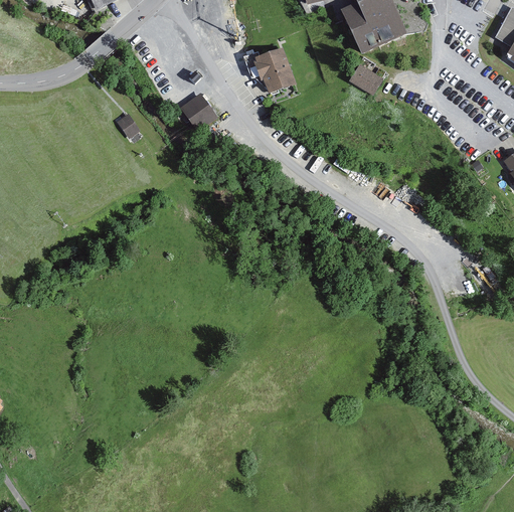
[(356,0),(360,7),(343,15),(360,51),(404,30),(394,9),(389,0),(356,0)]
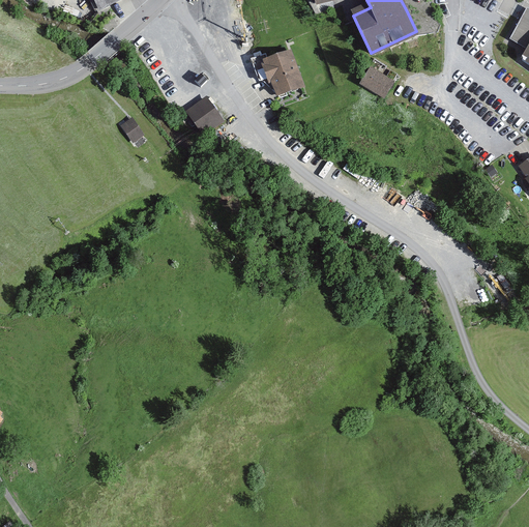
[(528,7),(526,6),(524,10),(508,37),(527,49),(519,62),(528,67),(528,7)]
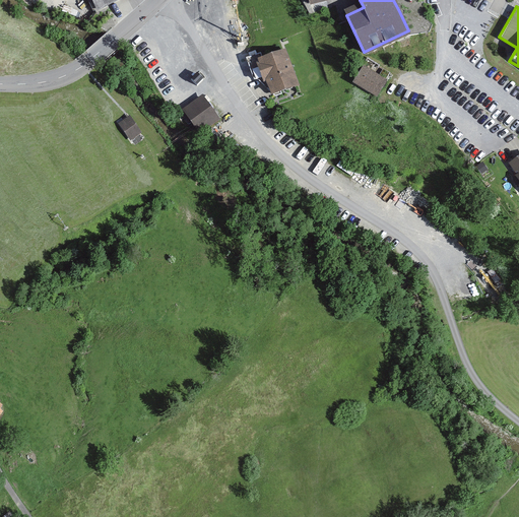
[(298,84),(283,49),(258,59),(272,94),(298,84)]
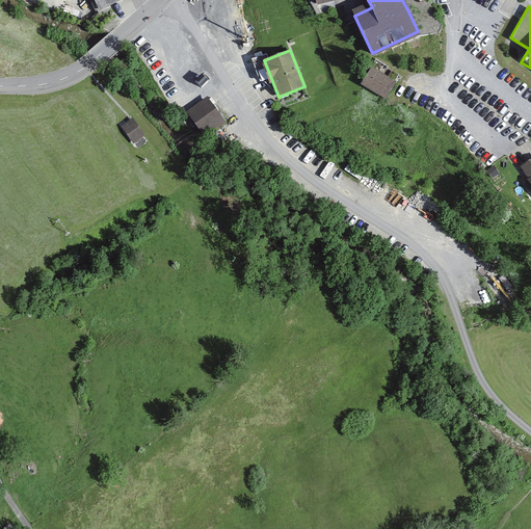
[(398,80),(372,65),(362,83),(389,98),(398,80)]
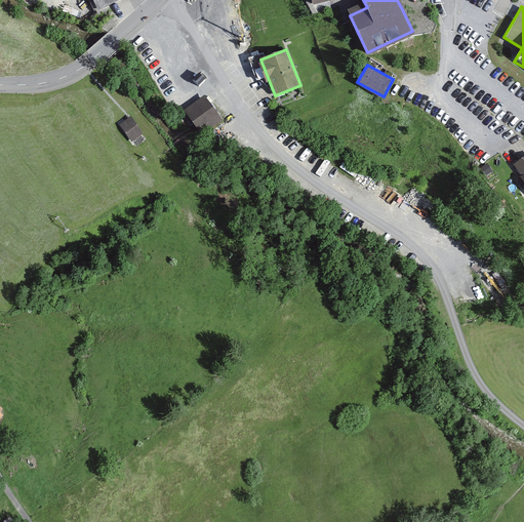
[(218,119),(204,97),(187,109),(202,131),(218,119)]
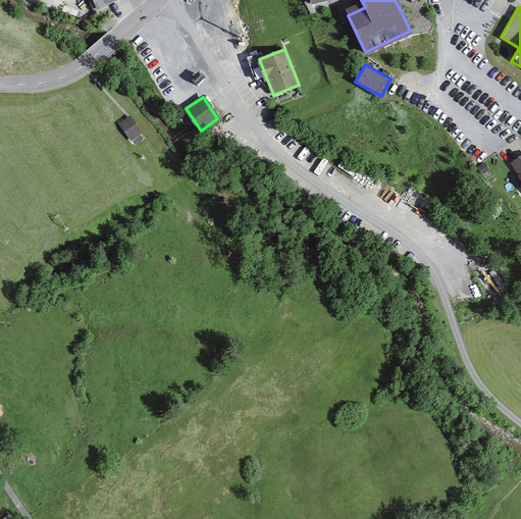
[(129,114),(117,123),(123,132),(129,140),(143,131),(129,114)]
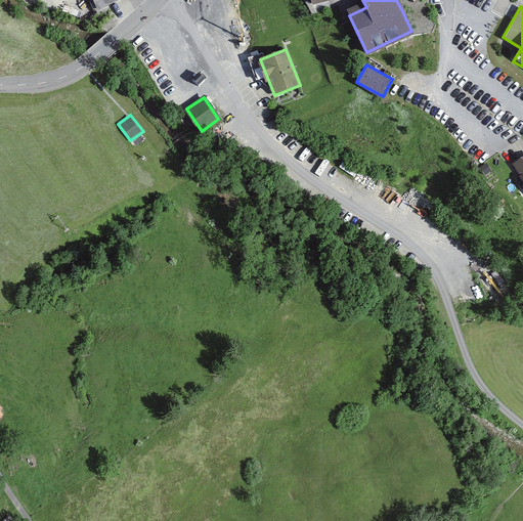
[(522,180),(522,156),(512,164),(522,180)]
